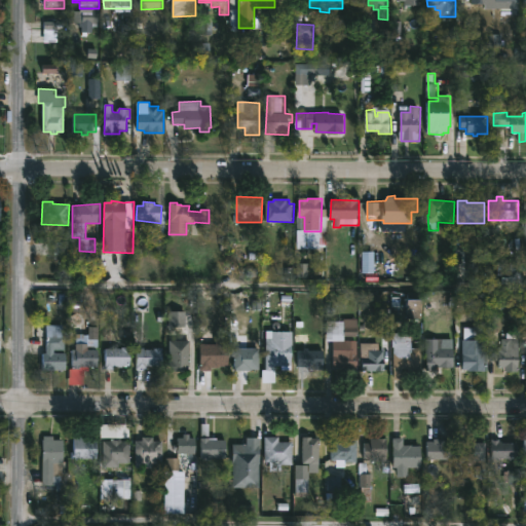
[(423,318),(409,318),(408,295),(423,295),(423,318)]
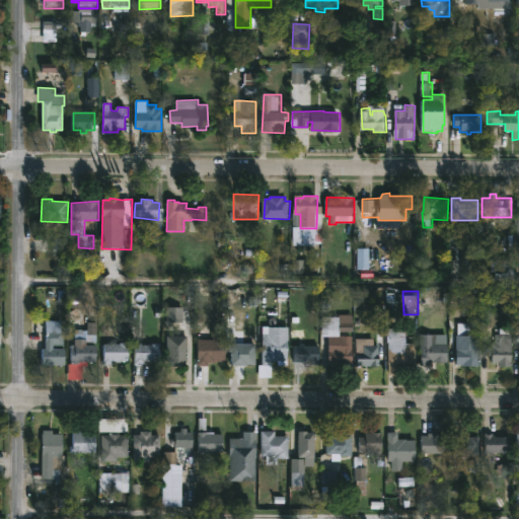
[(340,331),(340,336),(353,336),(352,366),(328,366),(329,337),(322,337),(322,316),(354,315),(353,331),(340,331)]
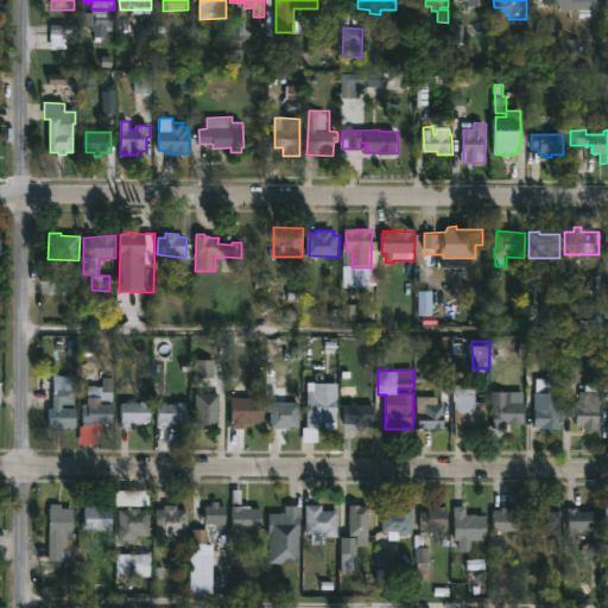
[(73,377),(71,401),(62,401),(62,407),(76,409),(75,428),(49,429),(49,407),(52,409),(54,375),(73,377)]
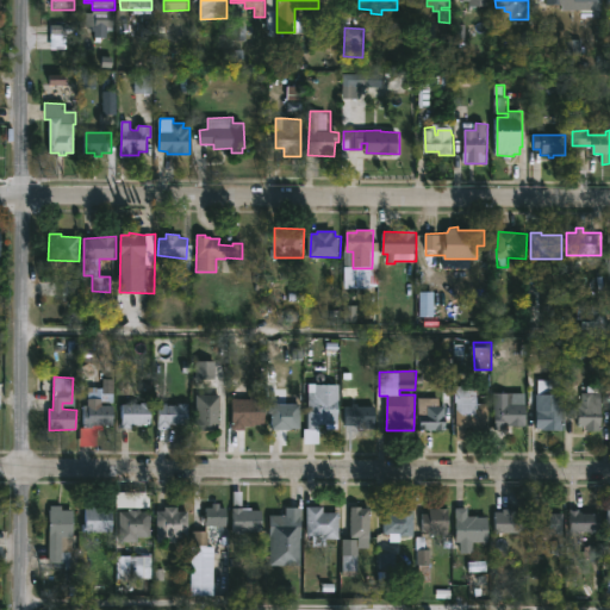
[(478,381),(478,404),(490,404),(490,428),(468,428),(468,441),(458,441),(458,397),(456,397),(456,386),(462,386),(462,381),(478,381)]
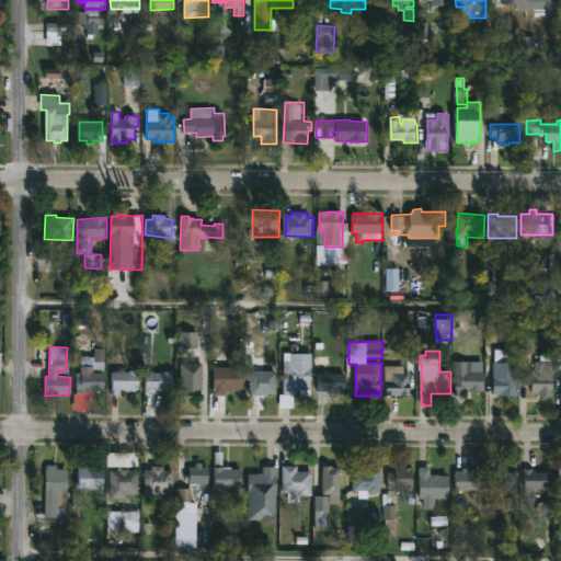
[(240,352),(240,359),(243,359),(243,390),(225,391),(225,396),(214,395),(214,367),(231,367),(231,359),(233,359),(233,352),(240,352)]
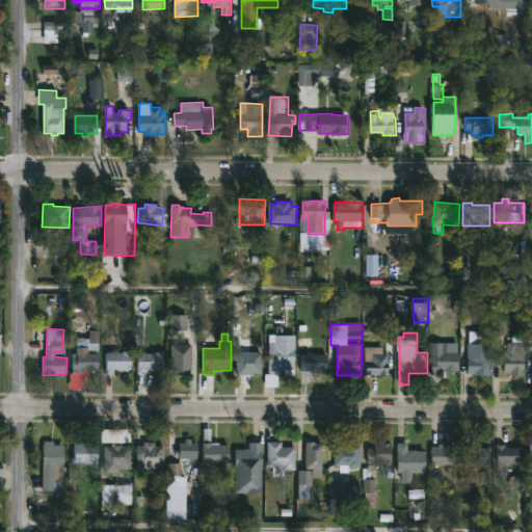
[(296,337),(295,366),(289,366),(289,371),(280,371),(278,389),(266,388),(266,374),(270,374),(271,343),(276,343),(276,335),(296,337)]
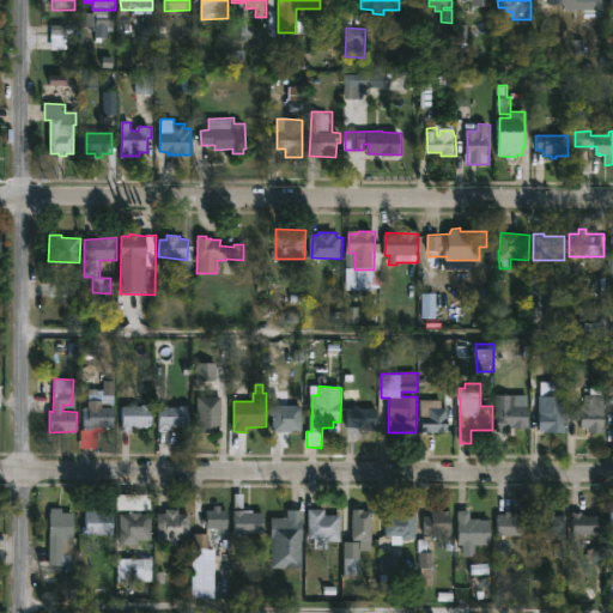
[(600,388),(600,394),(605,394),(605,434),(589,434),(589,428),(583,428),(583,418),(577,418),(577,411),(583,411),(583,405),(587,405),(587,394),(590,394),(589,389),(600,388)]
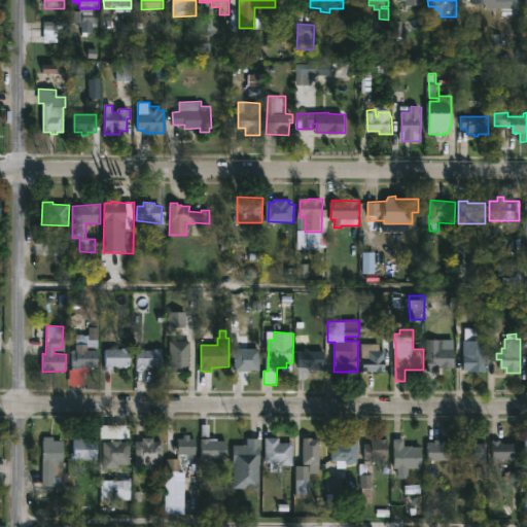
[(440,340),(440,350),(454,350),(455,367),(444,366),(444,371),(428,371),(427,340),(440,340)]
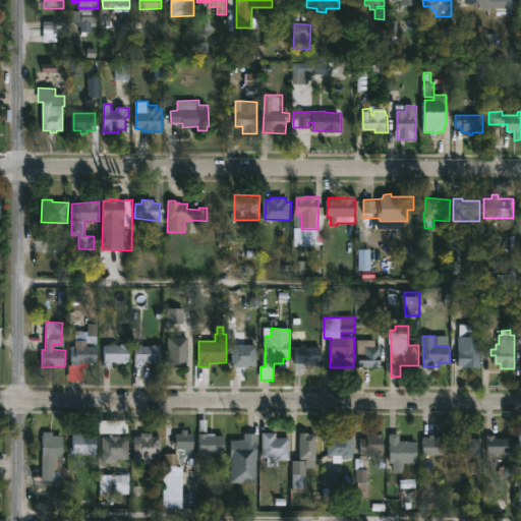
[(481,349),(481,368),(464,368),(464,366),(458,366),(459,336),(481,337),(481,349)]
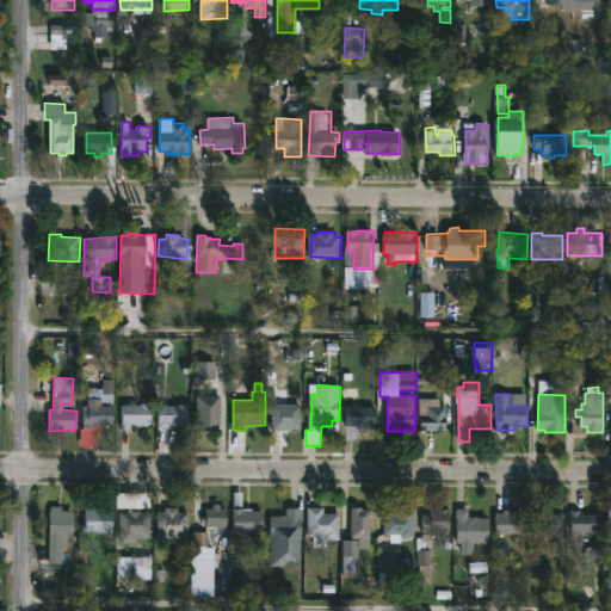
[(222,412),(221,426),(220,426),(218,431),(199,431),(199,426),(197,426),(197,396),(222,396),(222,412)]
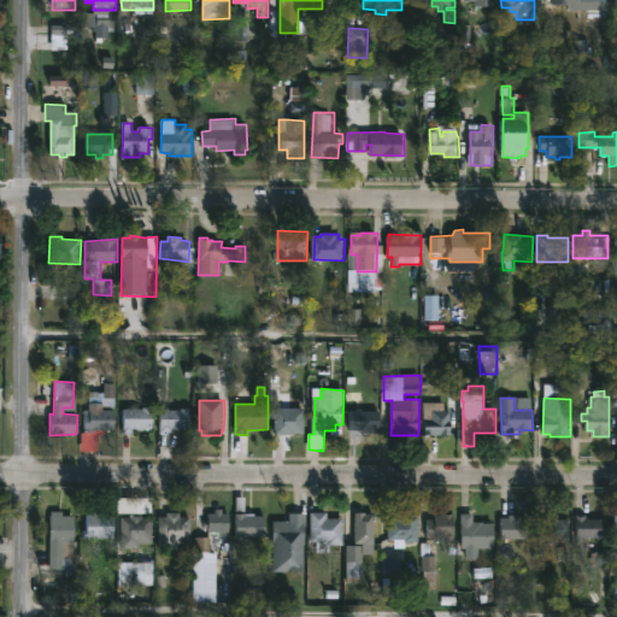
[(446,403),(446,411),(451,411),(451,435),(424,435),(424,403),(446,403)]
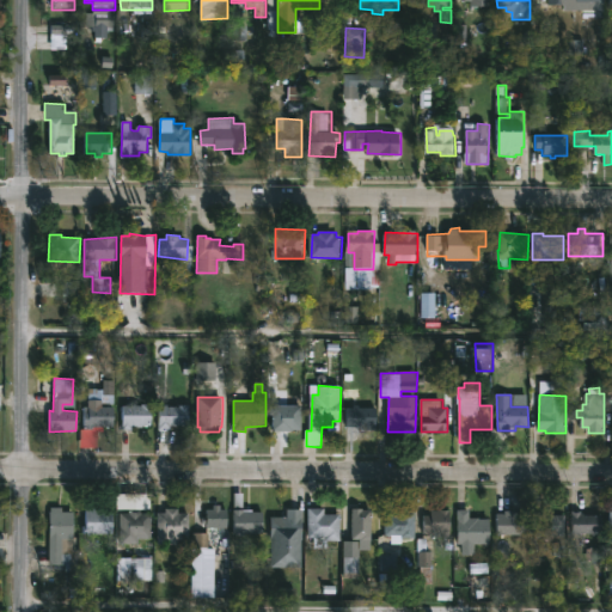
[(150,405),(148,426),(134,426),(134,429),(120,429),(121,404),(128,405),(128,403),(150,405)]
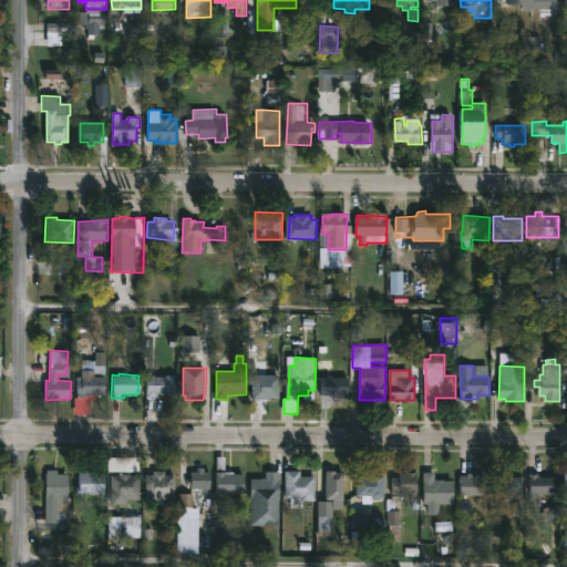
[(101,377),(105,377),(105,395),(102,395),(102,397),(95,395),(95,398),(89,398),(88,414),(74,414),(78,375),(88,377),(88,374),(101,377)]
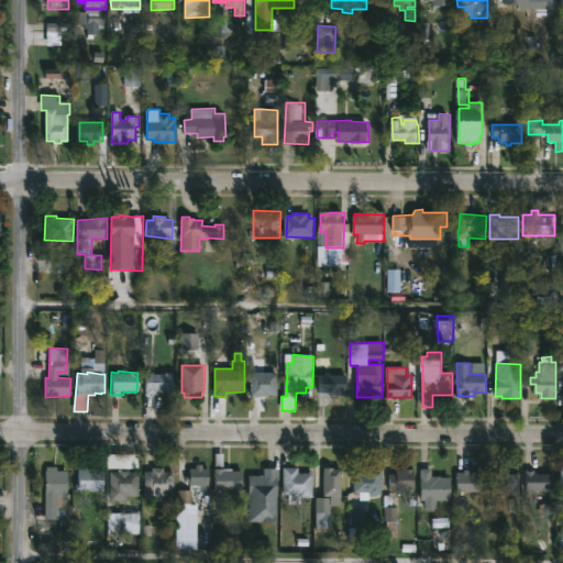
[(257,372),(278,373),(278,396),(251,397),(251,382),(249,382),(249,373),(257,372)]
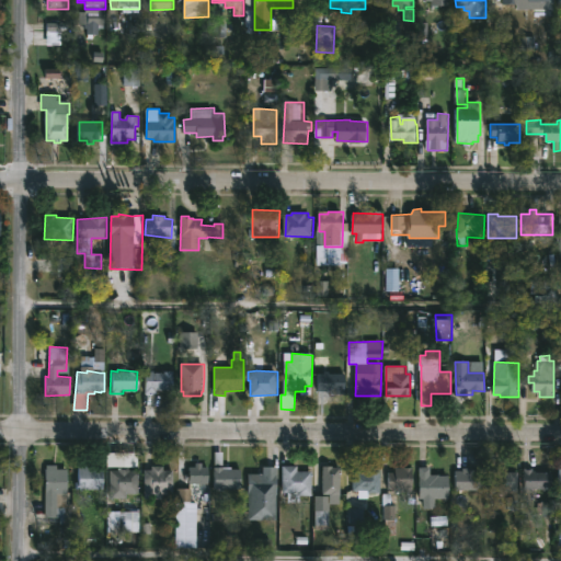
[(173,371),(173,390),(157,390),(157,396),(146,396),(146,373),(151,373),(151,371),(155,371),(155,373),(173,371)]
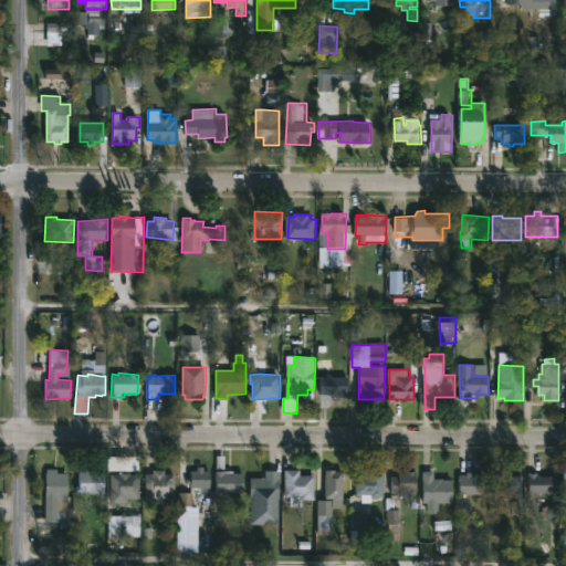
[(327,375),(332,375),(332,377),(348,377),(348,398),(328,398),(328,397),(321,397),(321,377),(327,377),(327,375)]
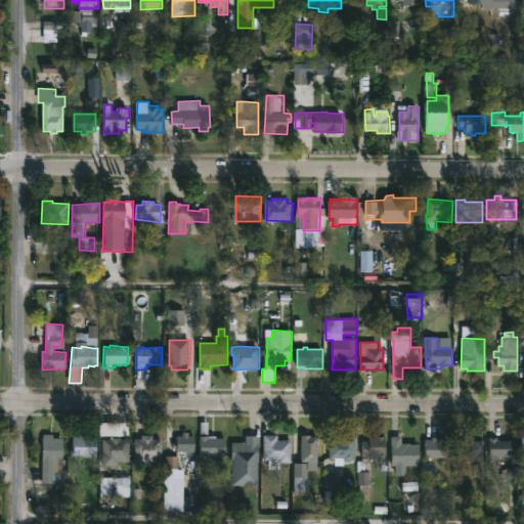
[(209,423),(209,437),(225,439),(225,457),(201,457),(202,423),(209,423)]
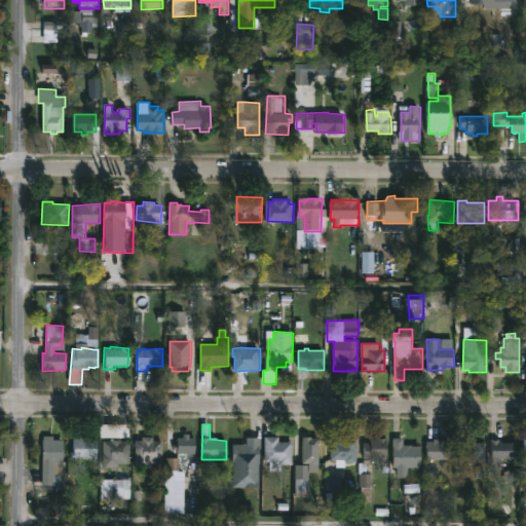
[(190,435),(190,438),(195,438),(196,454),(178,454),(178,450),(175,450),(175,444),(178,444),(178,438),(184,438),(184,435),(190,435)]
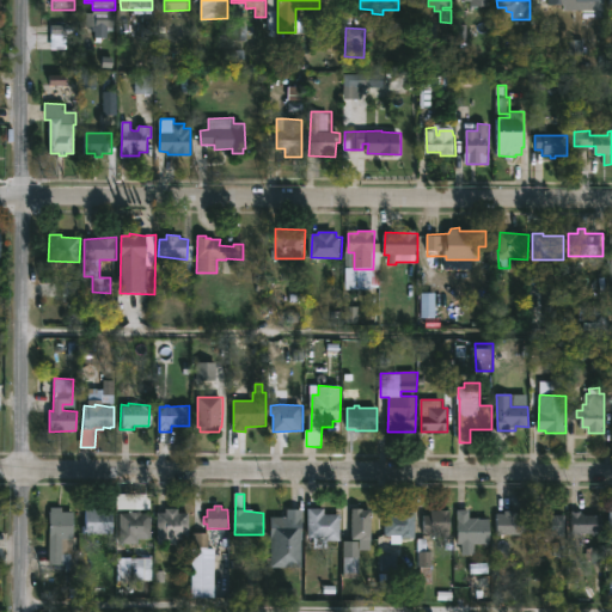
[(63,508),(63,512),(74,512),(75,539),(73,539),(73,552),(78,552),(79,571),(66,571),(66,564),(50,564),(49,512),(51,512),(51,508),(63,508)]
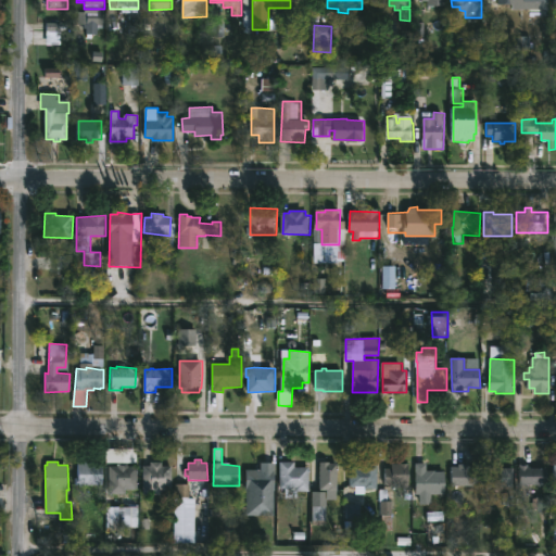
[(137,467),(137,490),(125,490),(125,495),(109,495),(109,466),(117,466),(117,462),(128,463),(128,466),(137,467)]
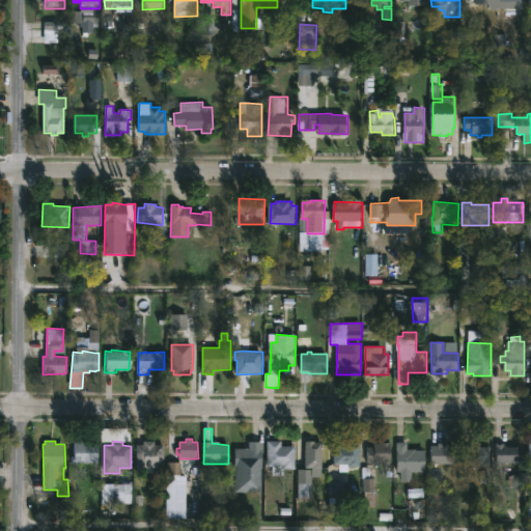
[(156,441),(156,445),(163,445),(164,468),(154,468),(154,473),(137,472),(137,445),(144,445),(144,441),(156,441)]
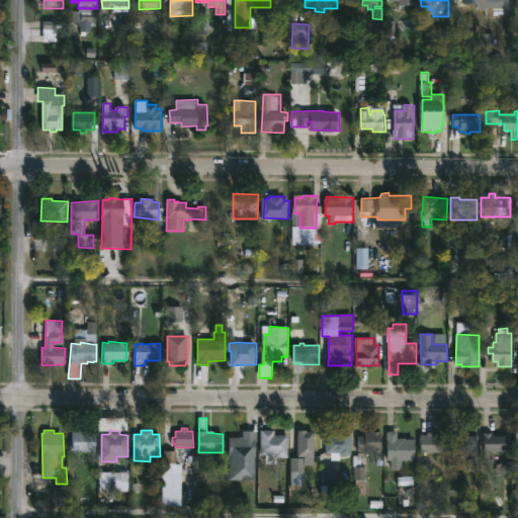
[(275,430),(275,435),(288,435),(288,458),(277,458),(277,464),(265,464),(265,455),(261,455),(260,430),(275,430)]
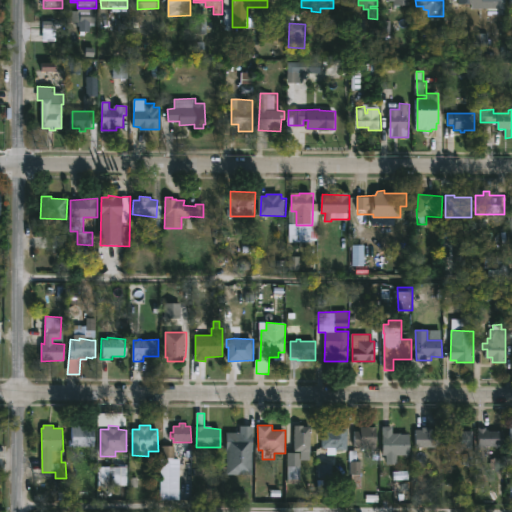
[(306,425),(305,427),(312,427),(312,452),(296,452),(297,425),(306,425)]
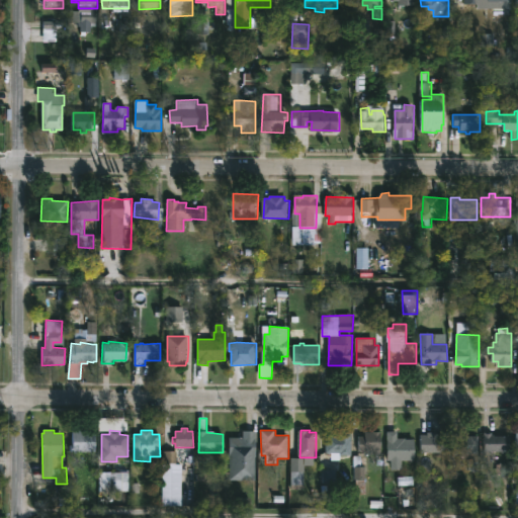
[(95,452),(71,452),(71,445),(73,445),(73,431),(88,431),(88,433),(96,433),(95,452)]
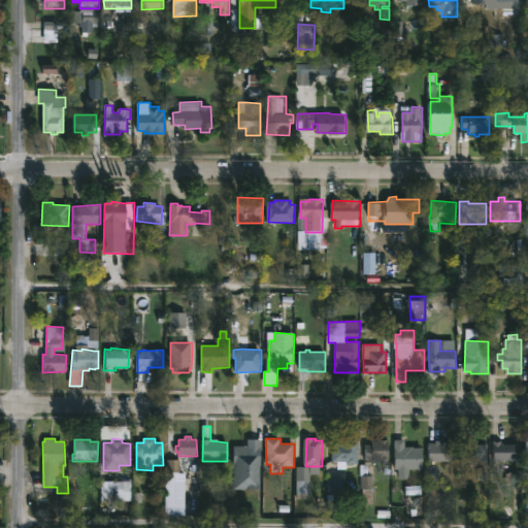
[(236,490),(233,490),(233,447),(248,447),(248,439),(261,439),(261,490),(236,490)]
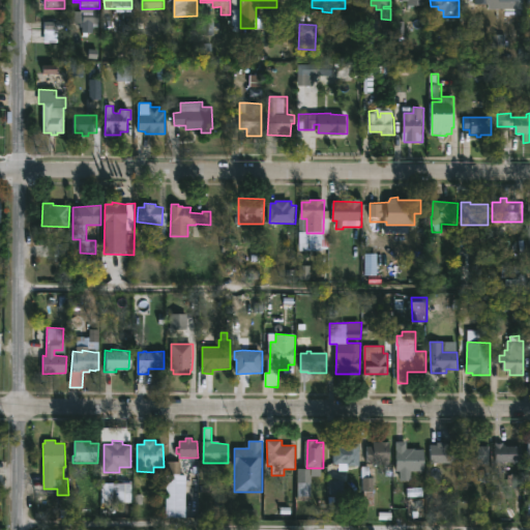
[(407,441),(407,448),(425,449),(425,471),(411,471),(411,480),(400,481),(400,471),(396,471),(396,441),(407,441)]
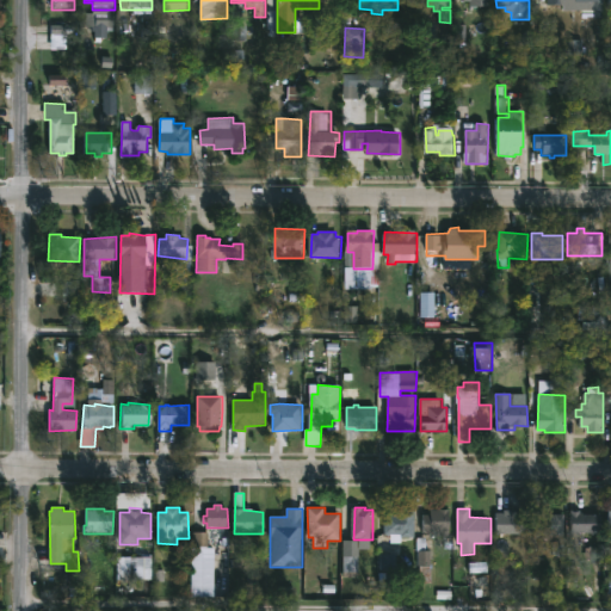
[(415,510),(415,537),(401,537),(401,535),(386,536),(386,514),(399,514),(399,510),(415,510)]
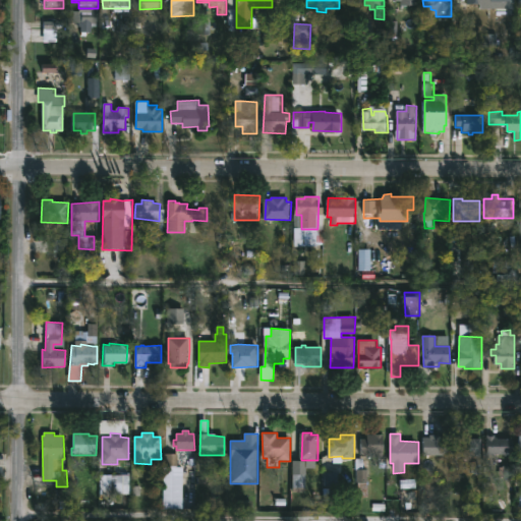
[(384,435),(384,458),(371,457),(371,455),(362,455),(362,438),(367,438),(367,435),(384,435)]
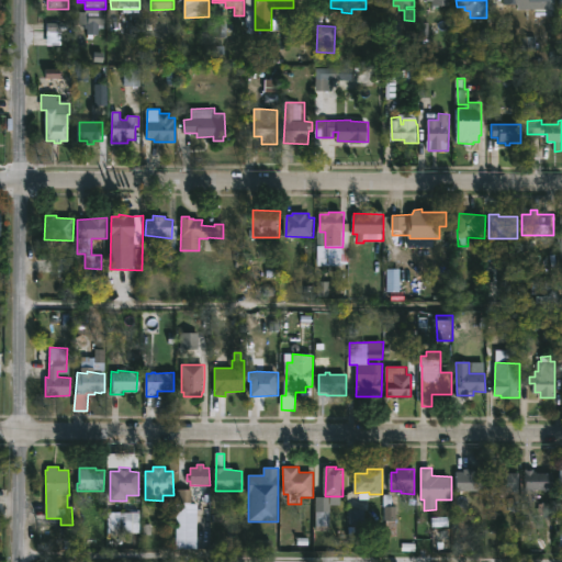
[(472,469),(472,471),(479,471),(479,473),(483,473),(483,492),(457,492),(457,471),(464,471),(464,469),(472,469)]
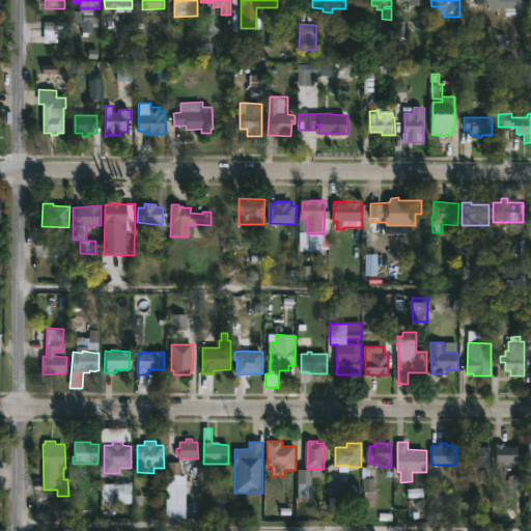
[(473,443),(473,446),(492,447),(491,465),(469,466),(469,465),(464,465),(464,443),(473,443)]
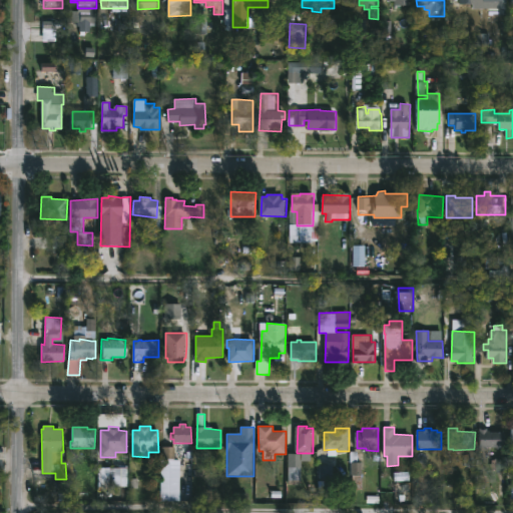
[(488,428),(488,431),(491,431),(491,432),(507,432),(507,448),(481,448),(481,428),(488,428)]
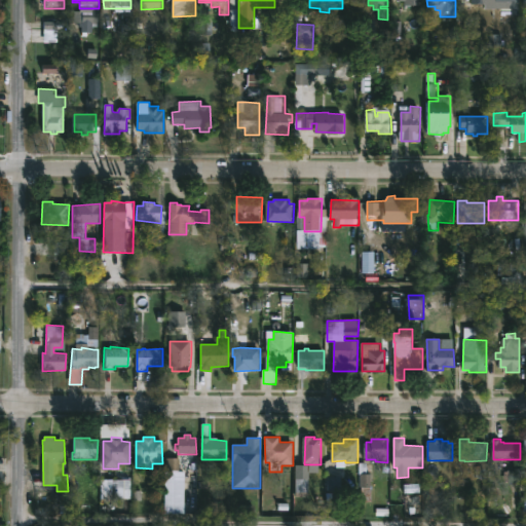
[(367,474),(372,474),(372,502),(363,502),(362,487),(360,487),(360,463),(368,463),(367,474)]
